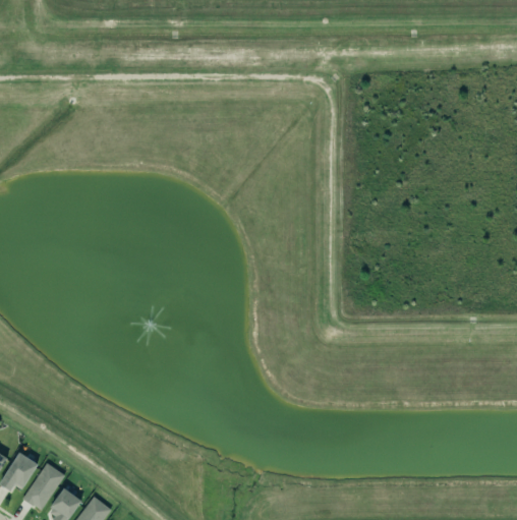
[(39,465),(22,489),(15,485),(11,492),(0,483),(20,453),(39,465)]
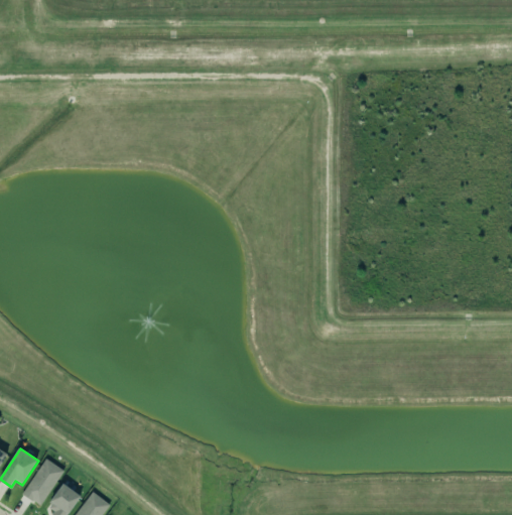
[(0,471),(9,455),(0,448),(0,471)]
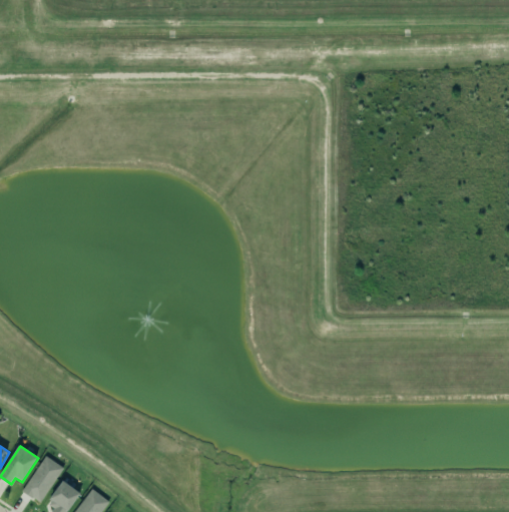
[(46,456),(64,468),(41,502),(34,497),(33,498),(23,491),(46,456)]
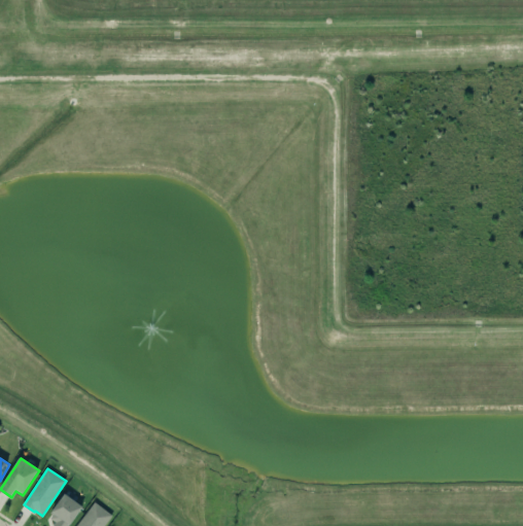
[(72,525),(84,506),(66,495),(49,523),(54,525),(72,525)]
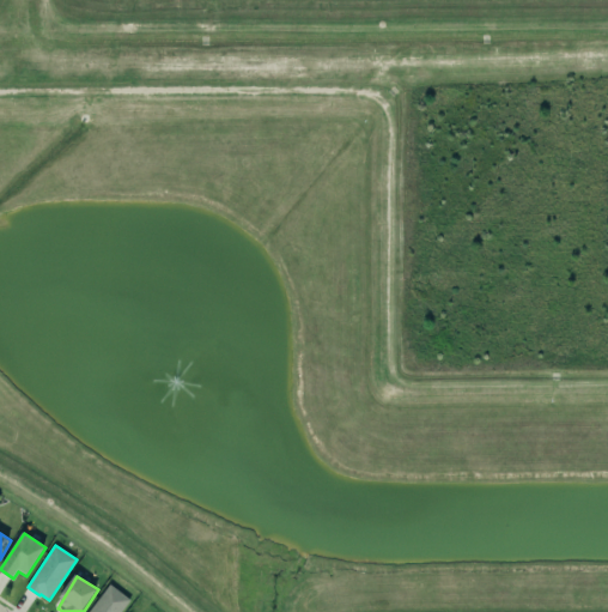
[(113,587),(91,611),(121,611),(131,601),(113,587)]
